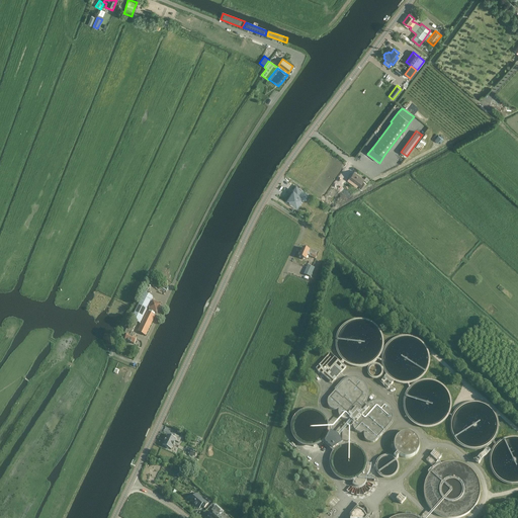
[(438,136),(435,140),(439,144),(443,140),(438,136)]
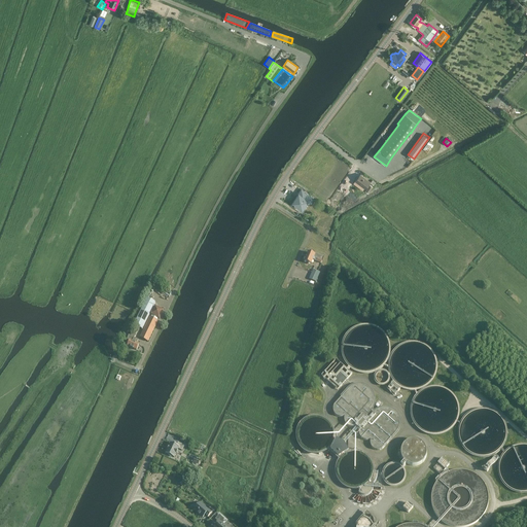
[(371,182),(360,174),(353,183),(357,186),(358,183),(365,188),(371,182)]
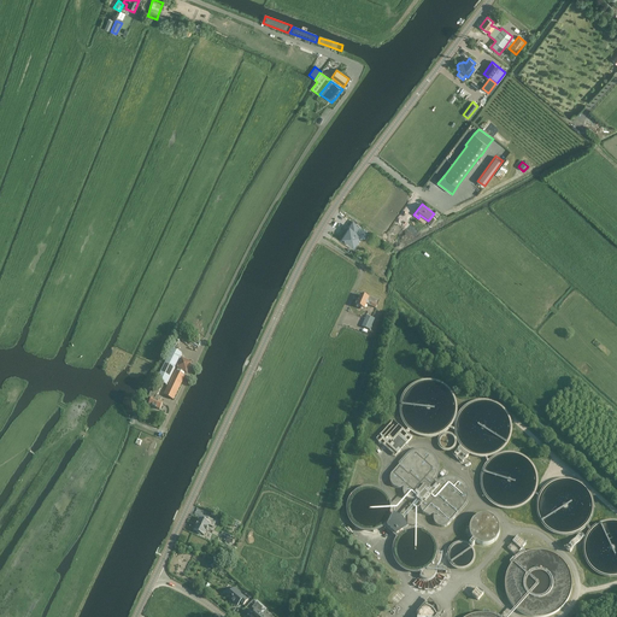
[(364,236),(368,231),(357,224),(353,229),(350,227),(342,236),(354,245),(360,235),(364,236)]
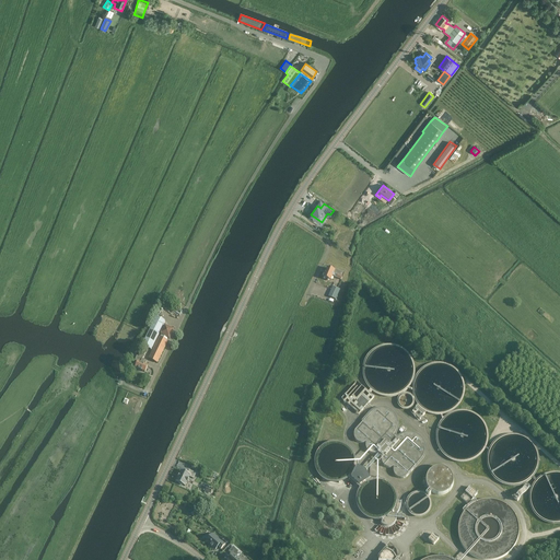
[(340,280),(342,277),(338,275),(338,276),(334,273),(335,271),(327,268),(323,278),(330,281),(333,276),(340,280)]
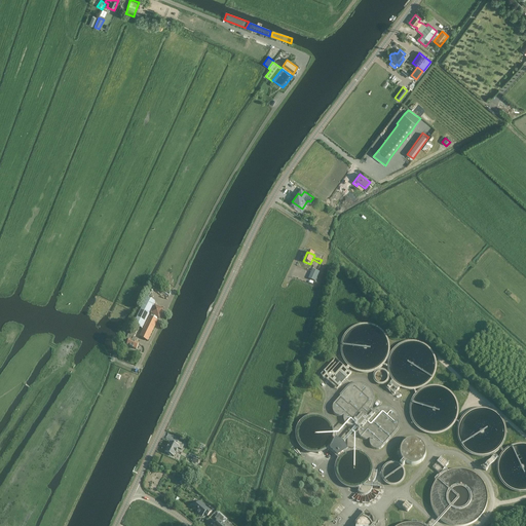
[(315,282),(320,272),(312,269),(308,278),(315,282)]
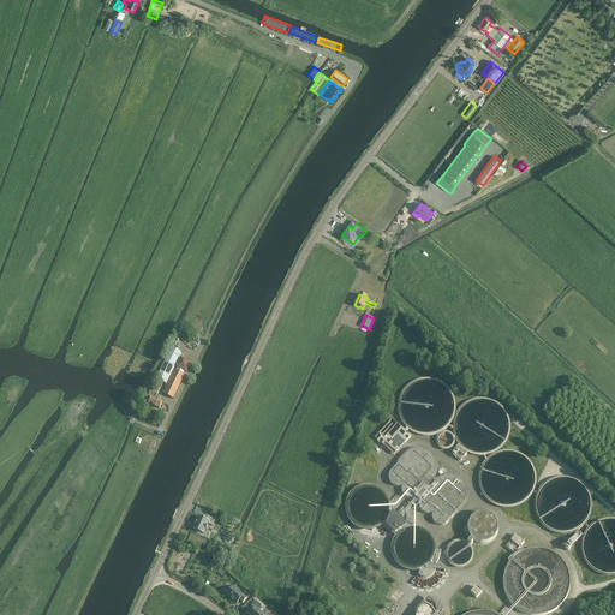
[(151,392),(150,392),(148,396),(151,398),(148,405),(159,408),(162,402),(160,401),(161,396),(156,394),(161,386),(163,387),(173,369),(181,353),(172,348),(163,364),(165,365),(160,374),(151,392)]
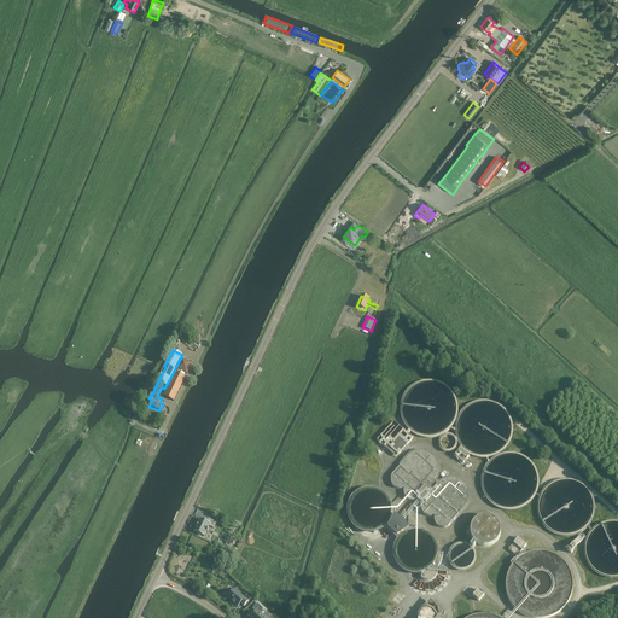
[(182,359),(178,368),(179,369),(176,372),(175,372),(164,396),(174,401),(186,377),(185,375),(186,373),(187,373),(192,363),(182,359)]
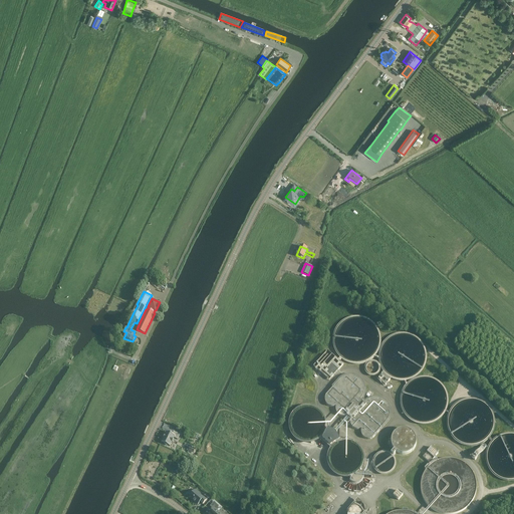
[(343,364),(327,350),(313,366),(329,380),(343,364)]
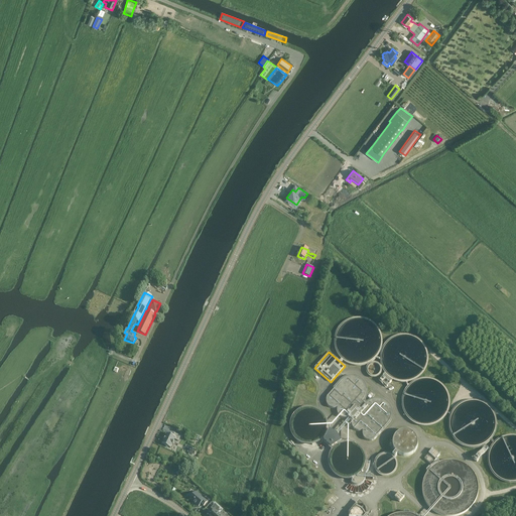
[(382,371),(382,370),(382,368),(382,367),(381,366),(380,365),(379,363),(378,363),(376,362),(375,362),(373,362),(372,362),(371,363),(369,364),(368,365),(367,367),(367,368),(367,370),(367,371),(367,372),(368,374),(369,375),(370,376),(371,377),(372,378),(374,378),(376,378),(377,377),(379,376),(380,376),(381,374),(382,373),(382,371)]
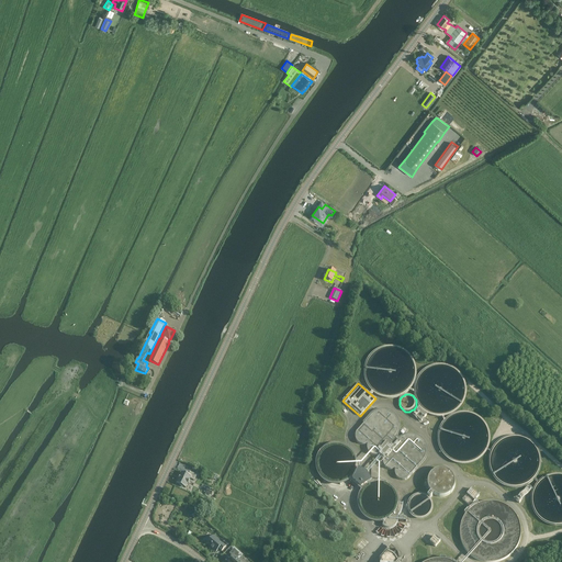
[(417,408),(412,415),(419,422),(425,415),(417,408)]
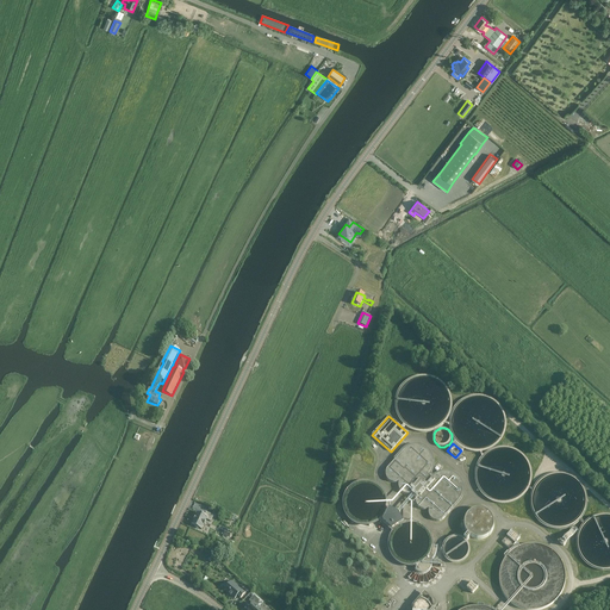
[(439,473),(434,477),(431,474),(434,470),(435,464),(434,459),(433,455),(430,452),(427,448),(422,446),(416,446),(411,446),(406,448),(402,450),(394,460),(396,460),(388,468),(386,470),(386,472),(386,475),(386,479),(388,481),(390,483),(392,484),(396,484),(398,483),(399,481),(399,484),(398,486),(399,489),(399,490),(402,492),(404,493),(405,495),(409,495),(411,493),(412,495),(410,497),(410,499),(397,512),(385,506),(385,509),(384,512),(383,515),(380,518),(378,520),(394,534),(397,531),(400,528),(404,527),(406,526),(399,515),(416,497),(416,498),(416,500),(416,503),(416,505),(417,506),(418,509),(421,510),(423,510),(425,510),(428,510),(429,509),(429,512),(429,515),(429,517),(430,518),(433,521),(435,522),(437,522),(441,522),(443,521),(446,517),(452,511),(453,512),(459,505),(462,500),(465,496),(465,491),(464,485),(461,480),(459,477),(454,474),(449,472),(444,472),(439,473)]
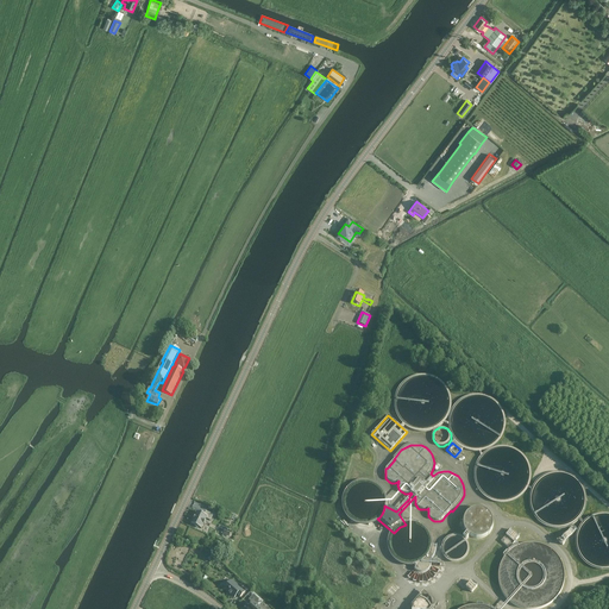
[(494,527),(494,525),(494,522),(493,519),(491,516),(490,514),(488,512),(485,510),(482,509),(479,509),(477,509),(473,510),(471,512),(469,514),(466,515),(465,519),(465,521),(464,523),(464,527),(465,529),(466,533),(469,534),(471,537),(473,538),(476,539),(479,539),(482,539),(485,538),(488,537),(490,534),(491,533),(493,529),(494,527)]
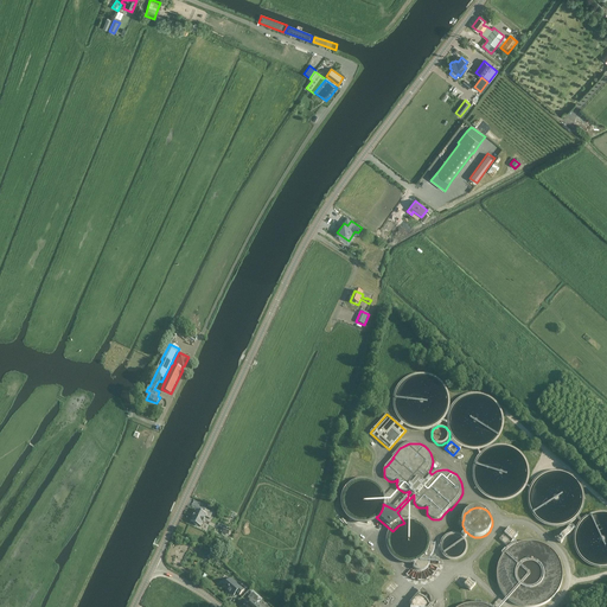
[(203,513),(196,510),(191,522),(193,523),(195,525),(197,525),(200,526),(203,522),(203,523),(205,519),(204,519),(205,517),(210,519),(212,513),(205,510),(203,513)]
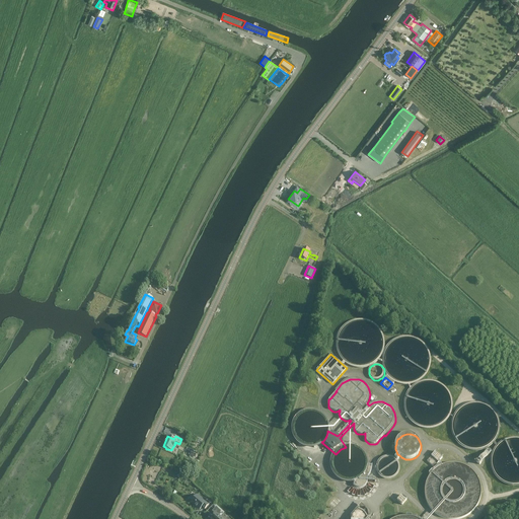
[(479,458),(476,462),(479,464),(491,452),(488,449),(484,454),(482,456),(479,458)]
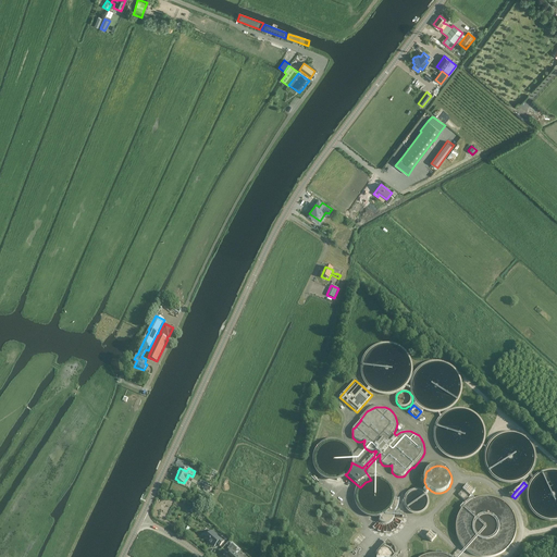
[(459,493),(458,495),(466,502),(474,491),(469,485),(468,484),(462,490),(461,492),(459,493)]
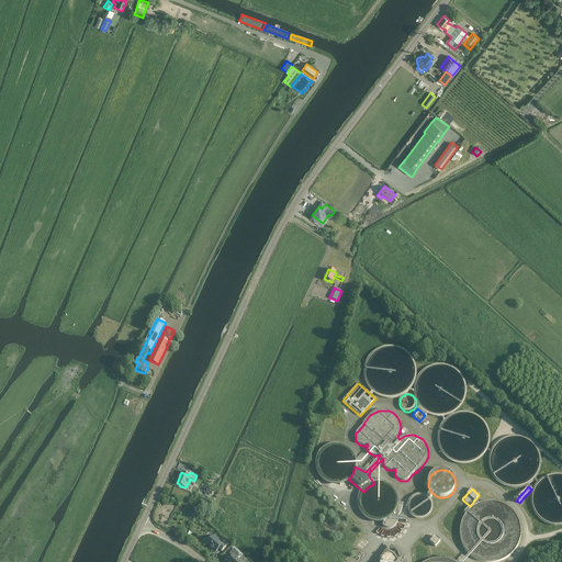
[(222,551),(227,544),(225,542),(223,544),(221,542),(217,539),(216,539),(214,536),(212,539),(211,538),(206,543),(214,550),(216,551),(218,549),(222,551)]
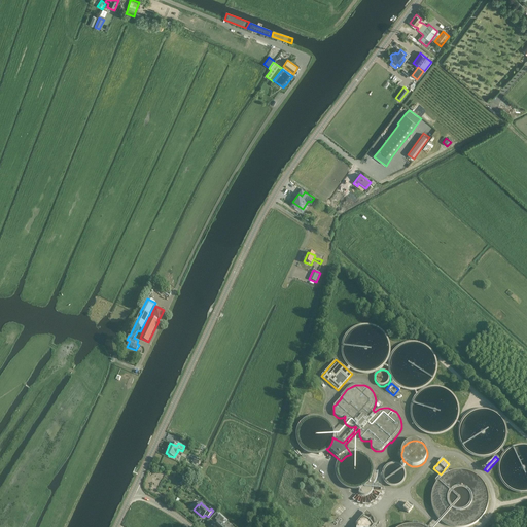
[(403,507),(403,508),(409,513),(413,507),(409,503),(408,502),(403,507)]
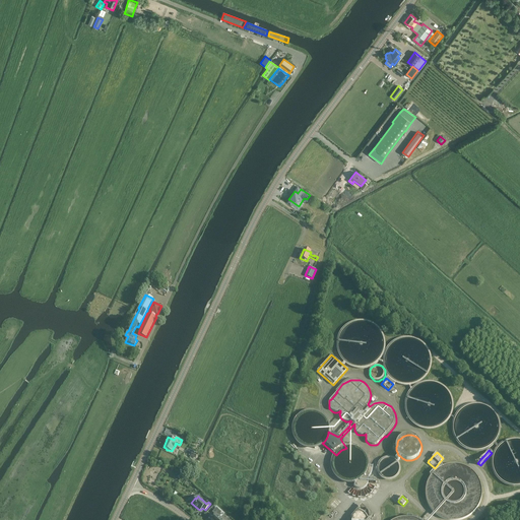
[(350,519),(371,519),(372,518),(372,517),(373,516),(373,515),(372,514),(372,513),(372,512),(371,511),(370,511),(369,510),(368,510),(363,506),(364,505),(363,504),(351,517),(350,519)]
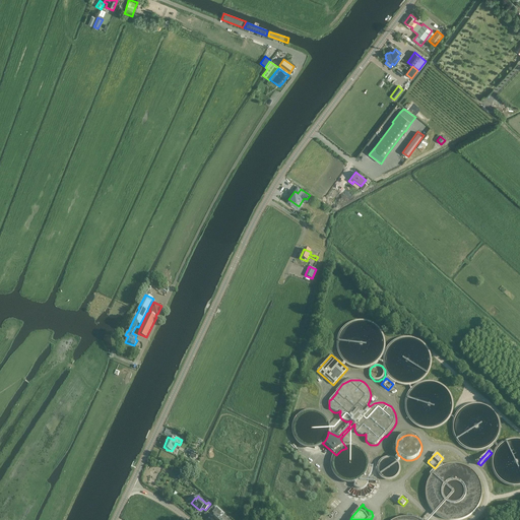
[(210,519),(219,519),(223,516),(221,514),(222,513),(216,508),(212,512),(215,515),(210,519)]
